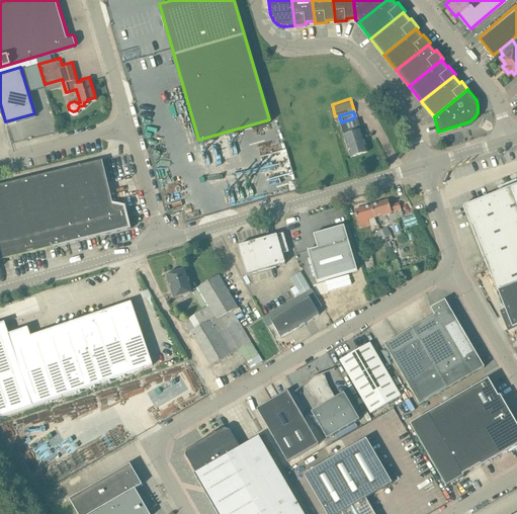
[(367,149),(357,117),(355,117),(341,122),(351,154),(367,149)]
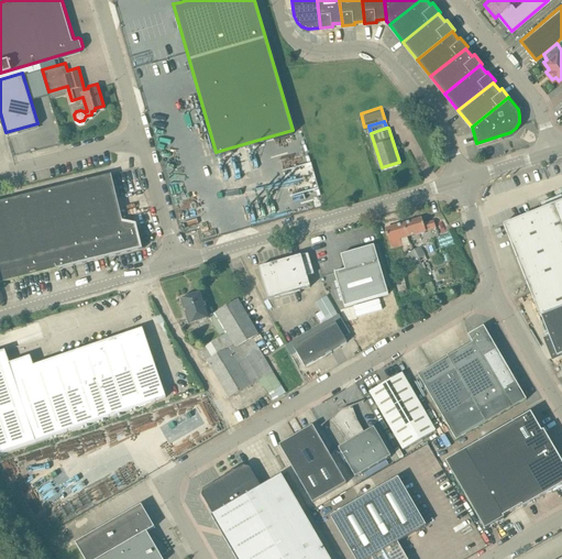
[(111,172),(0,199),(0,280),(141,245),(142,244),(135,221),(122,218),(111,172)]
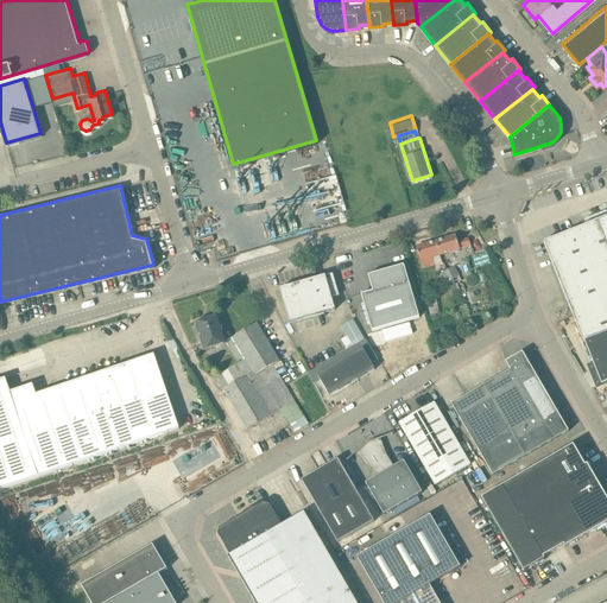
[(585,221),(543,237),(582,337),(583,337),(592,357),(601,381),(606,378),(606,211),(606,213),(585,221)]
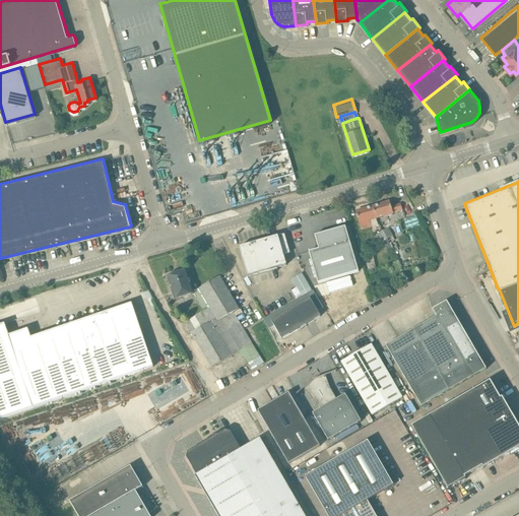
[(388,198),(355,207),(361,226),(371,222),(370,217),(402,207),(400,199),(390,202),(388,198)]
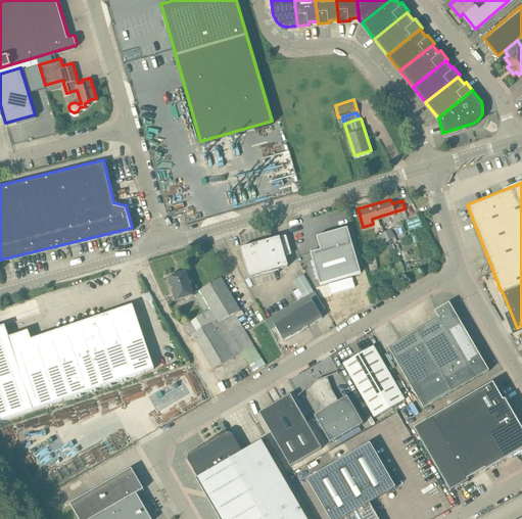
[(405,217),(408,228),(422,224),(418,213),(405,217)]
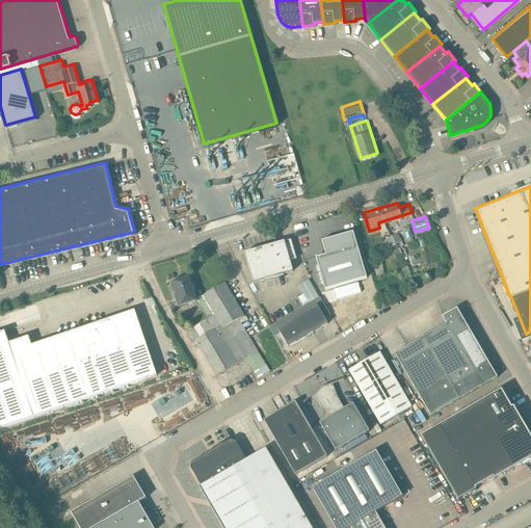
[(325,252),(316,255),(325,287),(341,314),(372,295),(366,274),(352,229),(321,238),(325,252)]
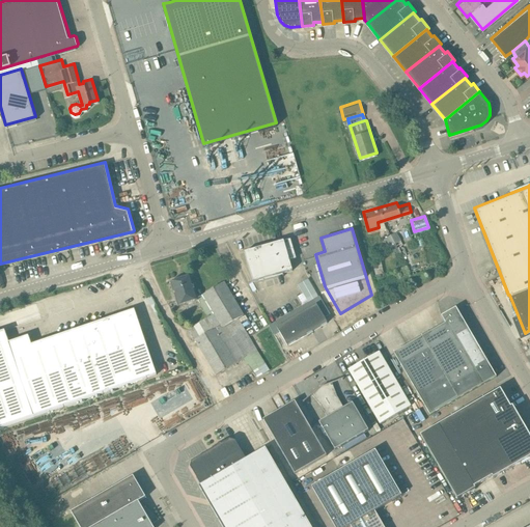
[(395,228),(385,236),(389,244),(400,237),(395,228)]
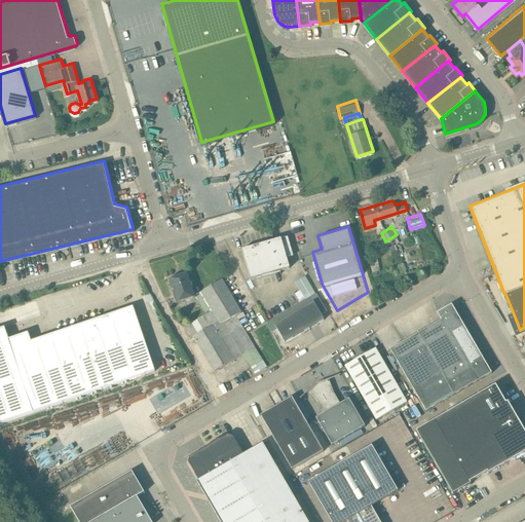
[(280,235),(241,247),(250,276),(289,265),(286,255),(280,235)]
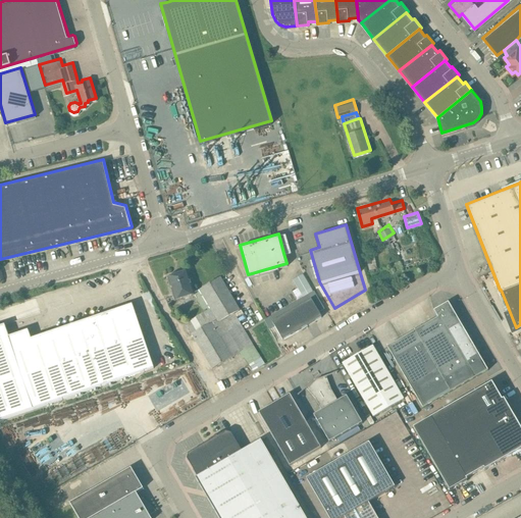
[(220,273),(199,287),(194,289),(187,268),(167,274),(174,297),(194,291),(204,309),(184,321),(211,365),(241,348),(253,368),(264,361),(252,341),(233,311),(240,306),(220,273)]
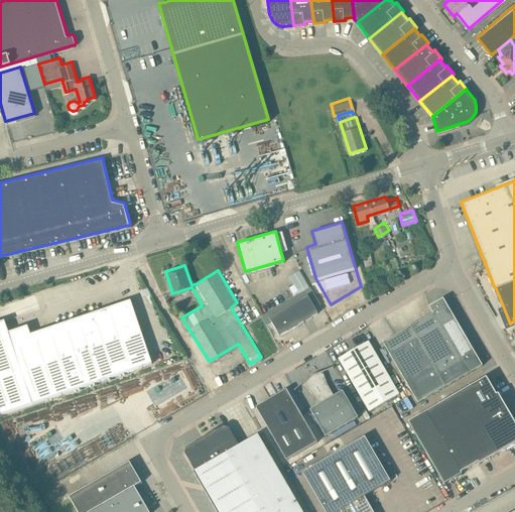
[(293,294),(309,285),(298,267),(288,273),(293,281),(288,284),(293,294)]
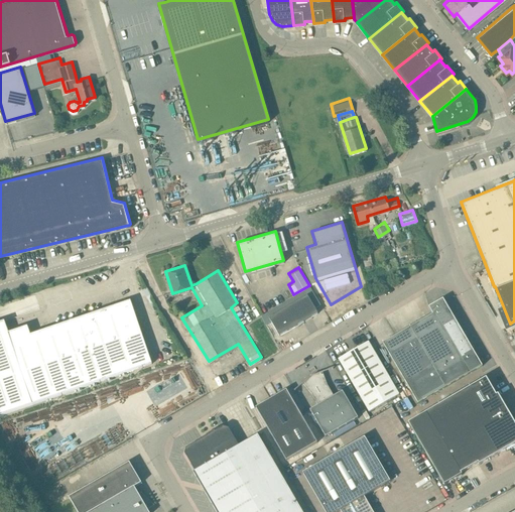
[(268,315),(278,333),(317,310),(307,292),(268,315)]
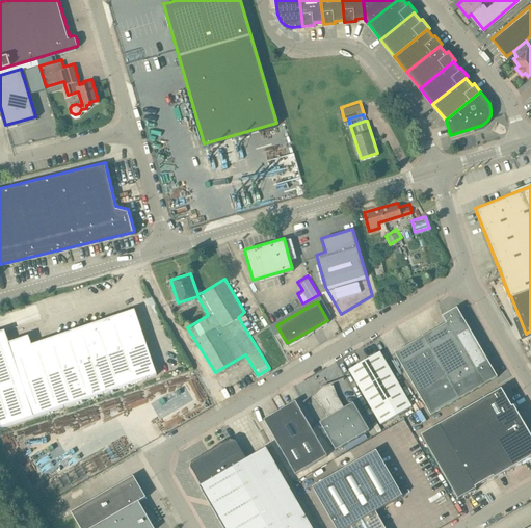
[(441,313),(445,320),(394,349),(429,412),(496,374),(455,305),(441,313)]
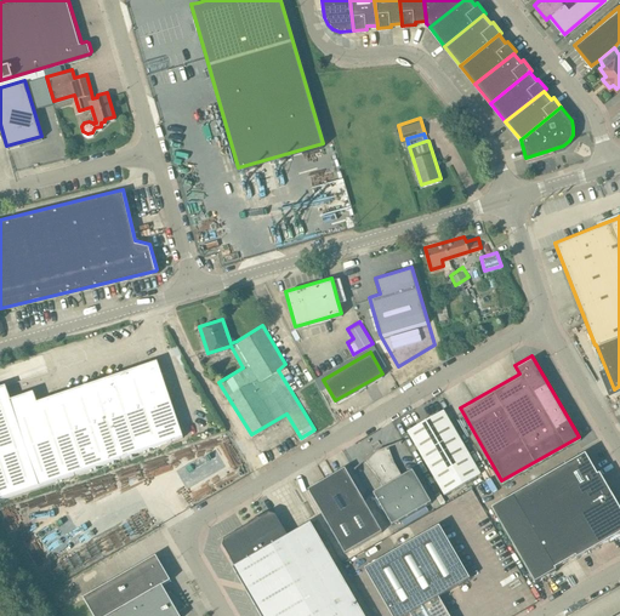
[(0,496),(38,483),(182,434),(157,358),(37,399),(33,389),(10,397),(5,383),(0,385),(0,496)]
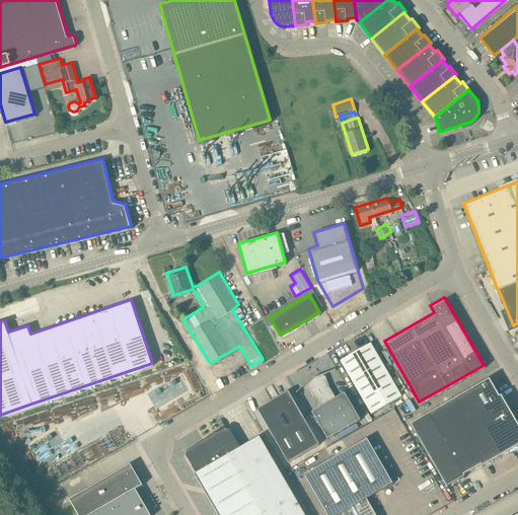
[(400,392),(369,340),(339,357),(370,411),(400,392)]
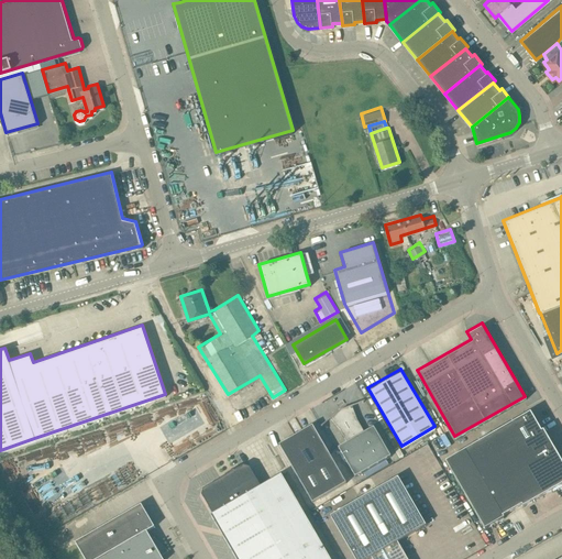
[(372,424),(363,428),(355,416),(351,402),(351,401),(338,406),(328,414),(329,415),(338,426),(345,438),(337,444),(353,473),(389,452),(372,424)]
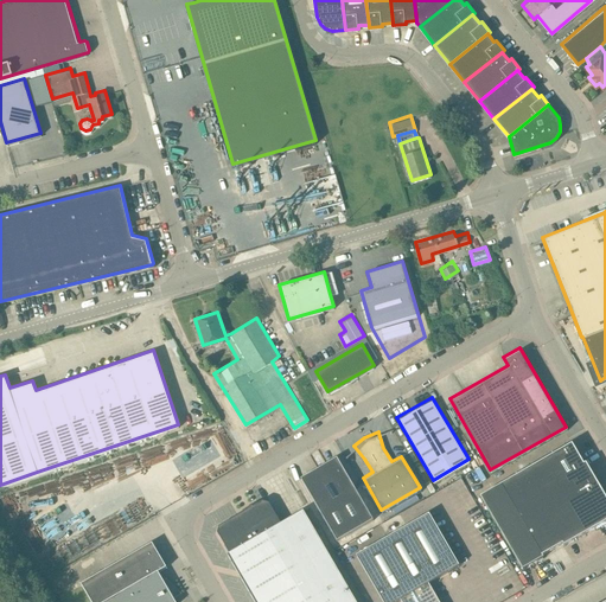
[(541,554),(540,552),(561,540),(562,542),(605,517),(605,498),(585,460),(582,461),(571,441),(478,493),(520,567),(541,554)]
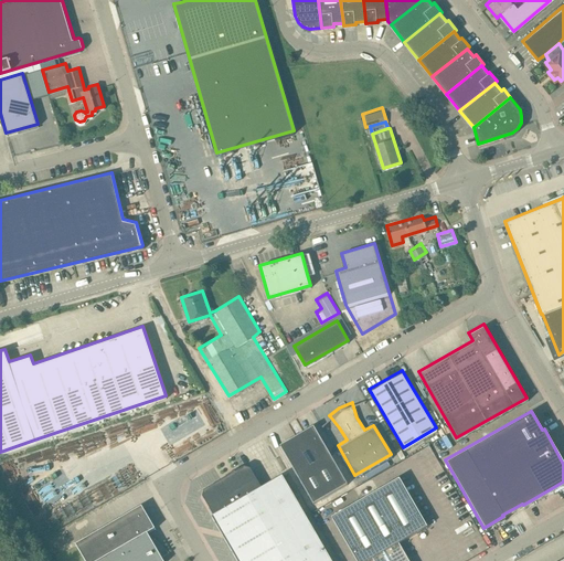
[(279,443),(314,501),(347,482),(312,423),(279,443)]
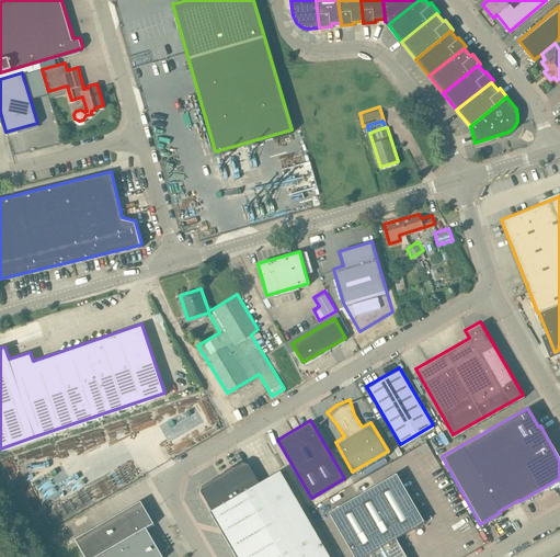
[(330,556),(278,468),(258,480),(247,461),(241,459),(201,482),(200,488),(210,508),(208,509),(236,556),(330,556)]
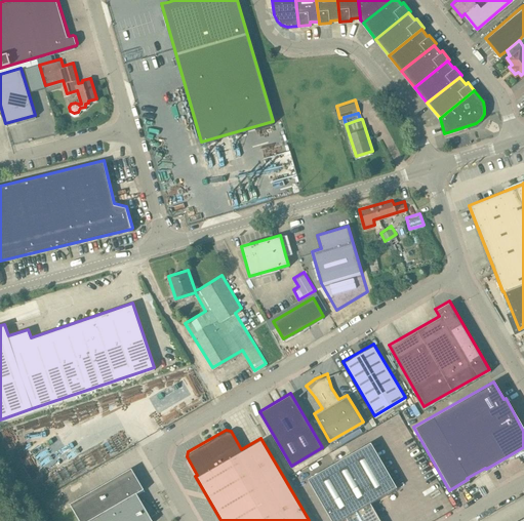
[(395,486),(369,441),(307,477),(331,520),(333,520),(346,515),(349,520),(378,520),(367,502),(395,486)]
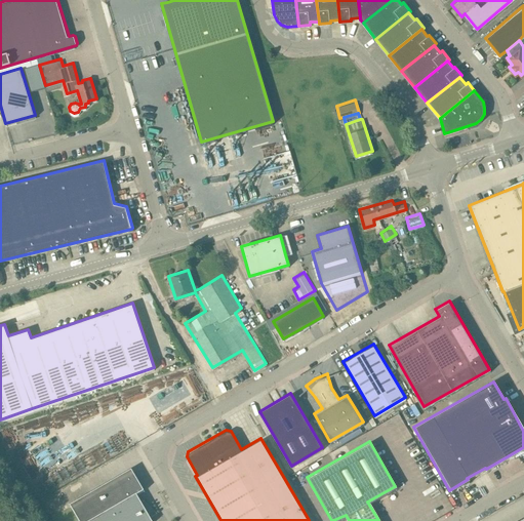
[(80,520),(150,520),(152,520),(149,515),(156,511),(156,510),(146,499),(146,498),(146,497),(146,496),(145,495),(144,495),(143,495),(142,495),(137,491),(144,488),(131,467),(70,503),(80,520)]
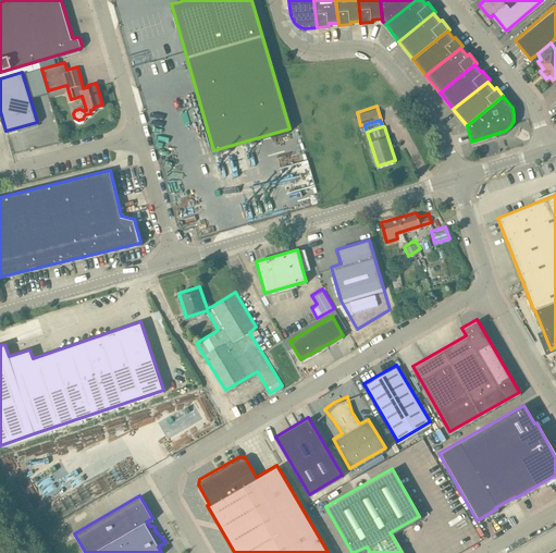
[(0,552),(11,552),(0,536),(0,552)]
